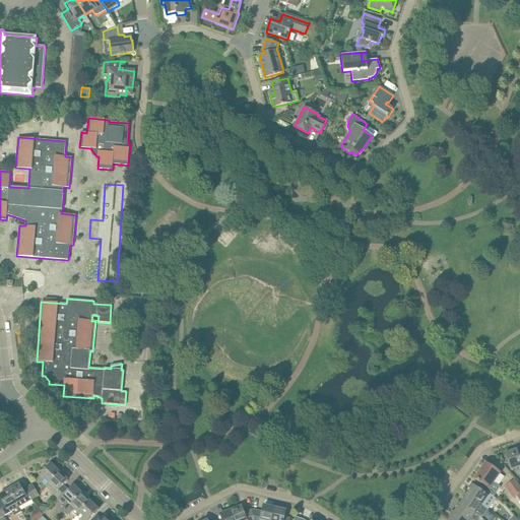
[(519,452),(518,454),(517,449),(505,453),(508,463),(511,470),(519,466),(519,452)]
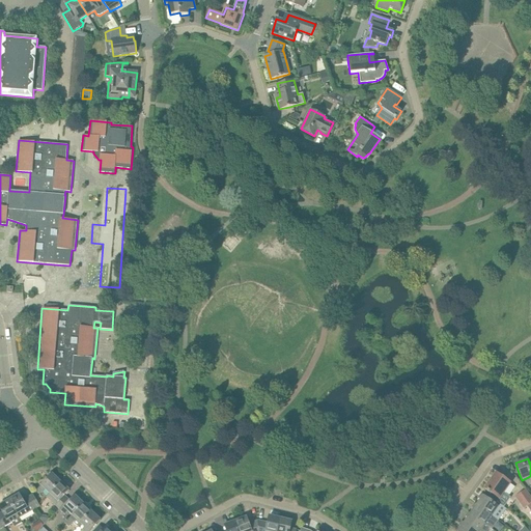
[(497,502),(504,507),(509,499),(503,494),(510,482),(505,478),(496,473),(484,488),(487,491),(486,492),(490,493),(499,499),(497,502)]
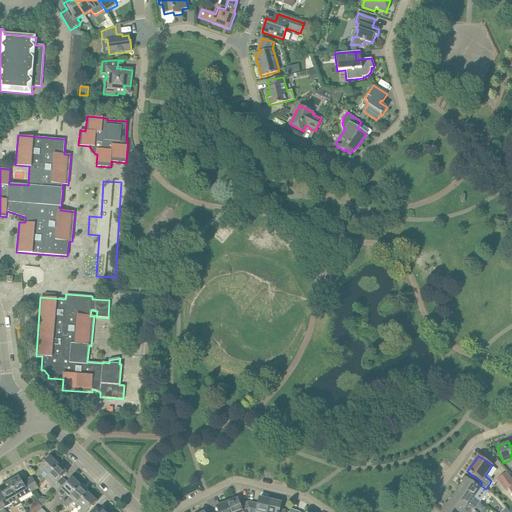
[(44,472),(48,476),(59,465),(50,457),(37,471),(40,475),(41,475),(44,472)]
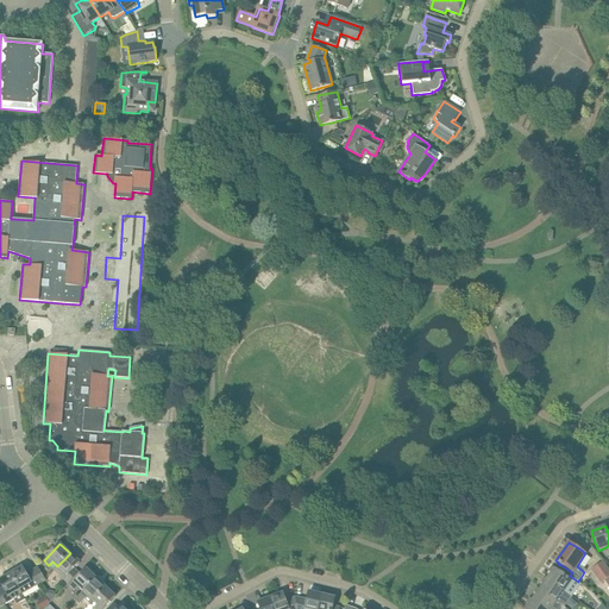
[(70,553),(57,566),(54,570),(68,584),(70,582),(79,572),(74,567),(80,563),(70,553)]
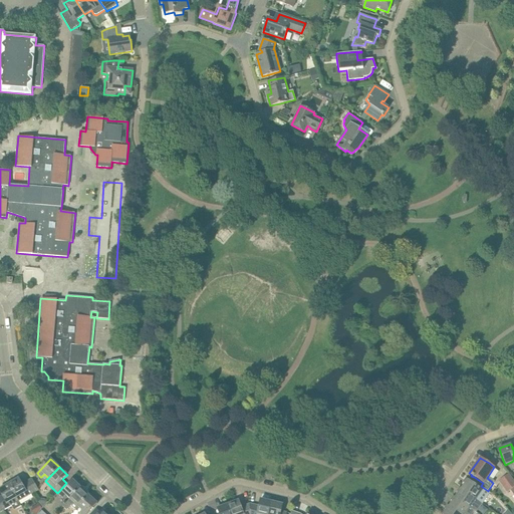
[(513,482),(508,474),(499,480),(507,492),(510,490),(513,495),(513,482)]
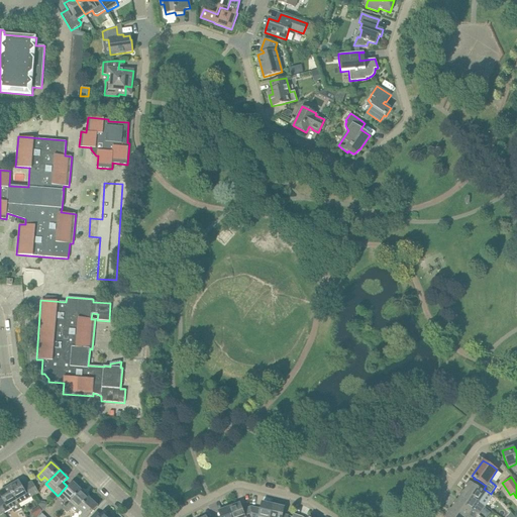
[(19,504),(33,496),(27,484),(22,487),(19,481),(9,487),(19,504)]
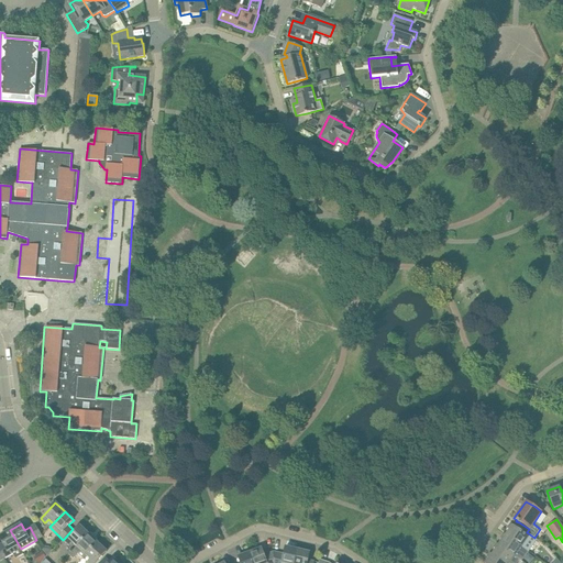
[(533,539),(534,538),(527,532),(526,534),(510,523),(507,528),(509,530),(506,536),(528,551),(536,541),(533,539)]
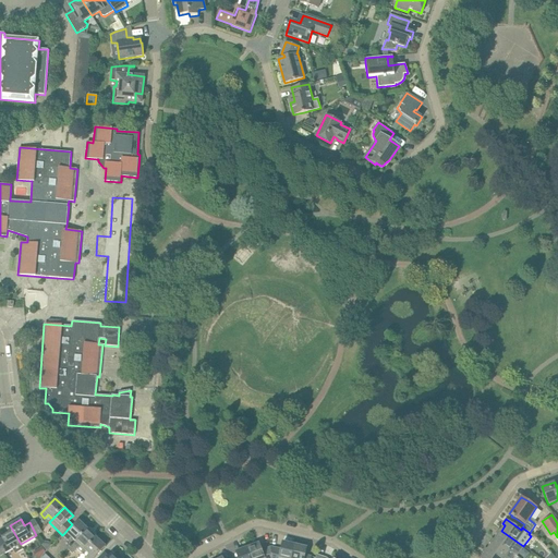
[(35,520),(29,522),(36,535),(43,532),(40,529),(35,520)]
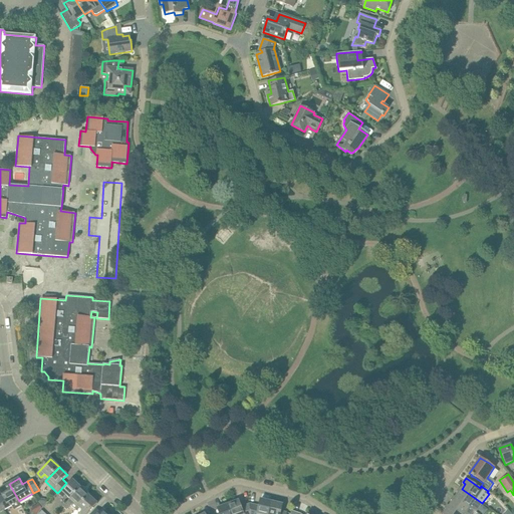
[(70,499),(81,488),(72,480),(65,487),(59,494),(63,498),(66,495),(70,499)]
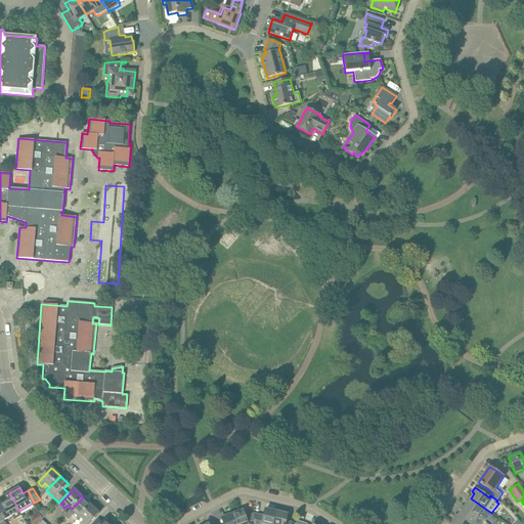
[(0,500),(2,506),(0,506),(0,512),(4,520),(12,516),(14,520),(22,516),(19,512),(19,511),(9,493),(0,498),(0,500)]
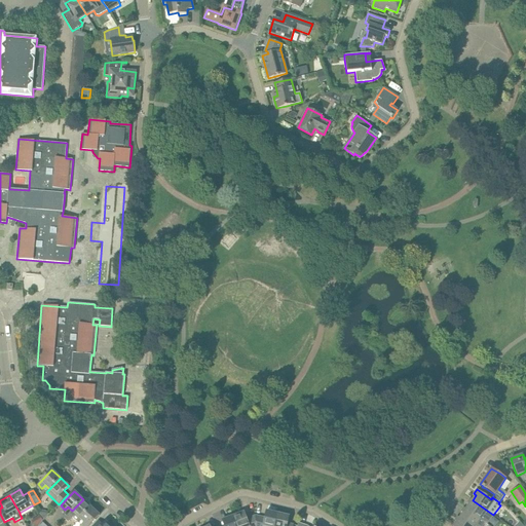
[(470,503),(466,509),(487,523),(493,515),(473,500),(471,498),(467,502),(470,503)]
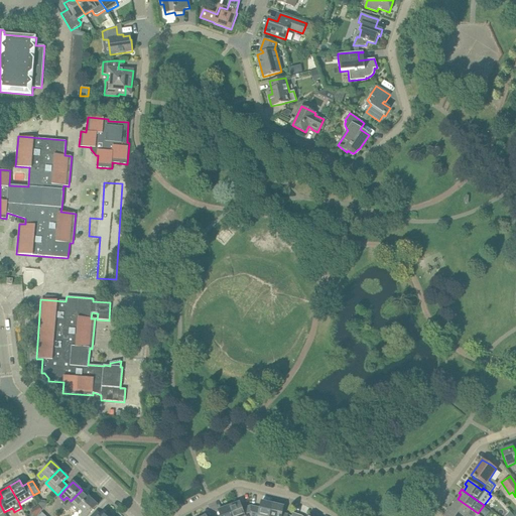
[(79,509),(90,498),(82,490),(71,501),(63,509),(67,512),(72,508),(76,512),(79,509)]
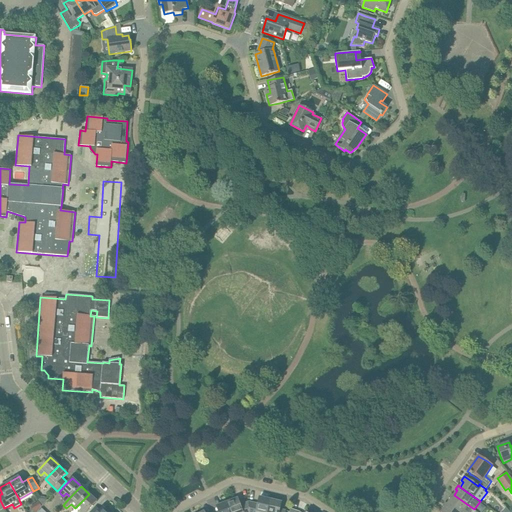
[(89,494),(78,505),(82,509),(78,511),(86,511),(90,509),(97,501),(89,494)]
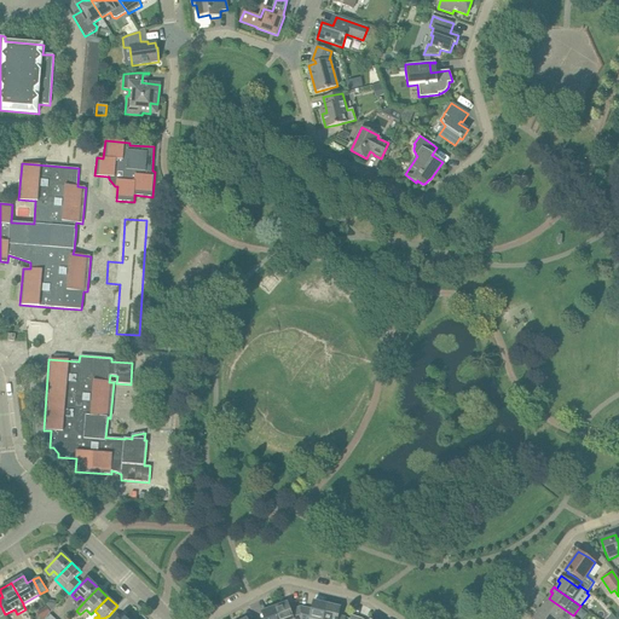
[(541,609),(554,618),(568,618),(571,615),(573,617),(573,615),(549,599),(545,597),(543,602),(545,603),(541,609)]
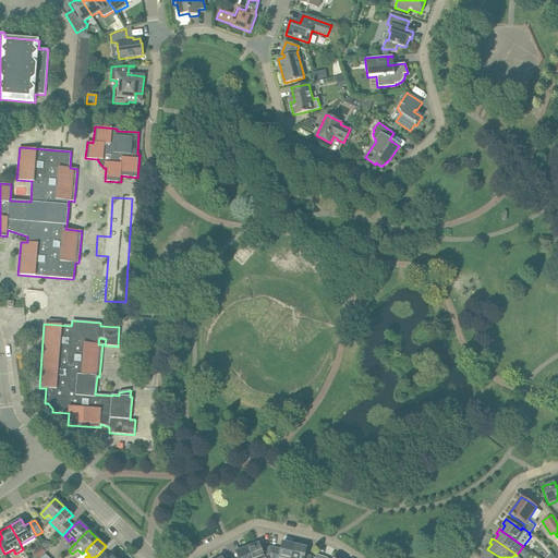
[(46,542),(41,544),(46,552),(51,545),(51,544),(49,542),(46,542)]
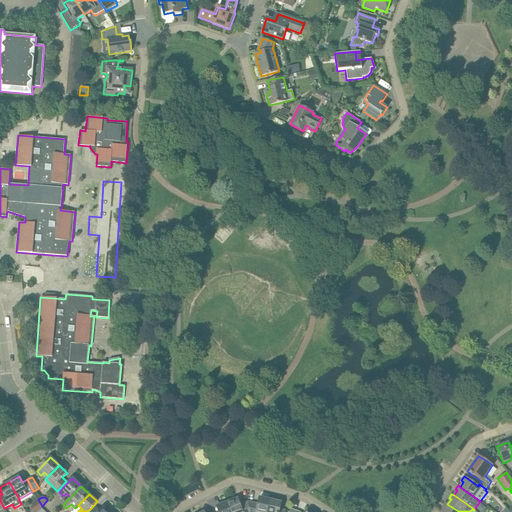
[(258,504),(249,502),(249,511),(267,511),(271,500),(260,497),(258,504)]
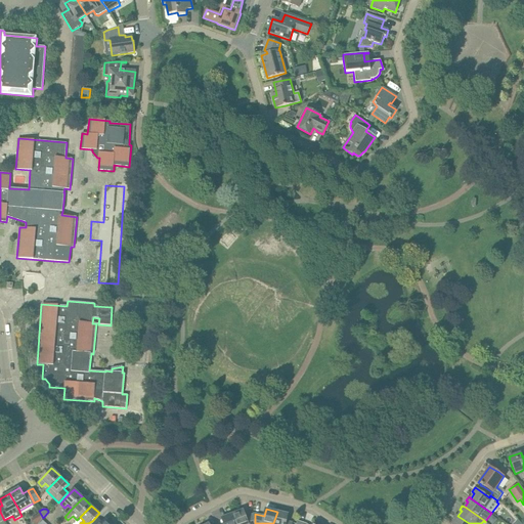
[(255,523),(255,514),(246,517),(244,510),(232,514),(235,523),(255,523)]
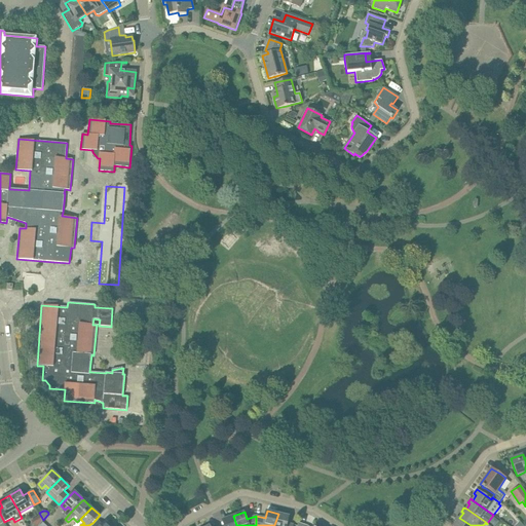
[(278,514),(274,525),(293,525),(294,524),(288,523),(290,517),(278,514)]
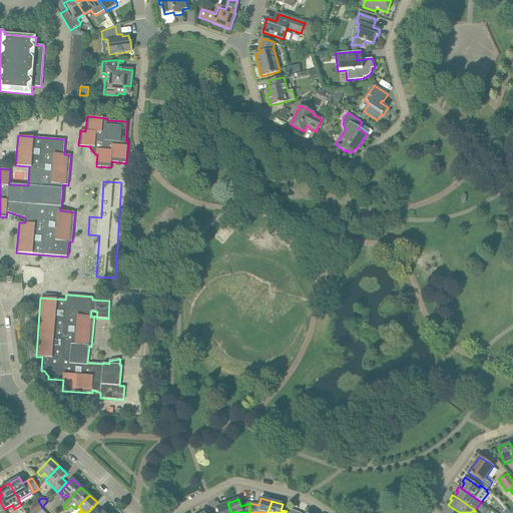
[(39,503),(31,508),(33,512),(37,512),(41,507),(39,503)]
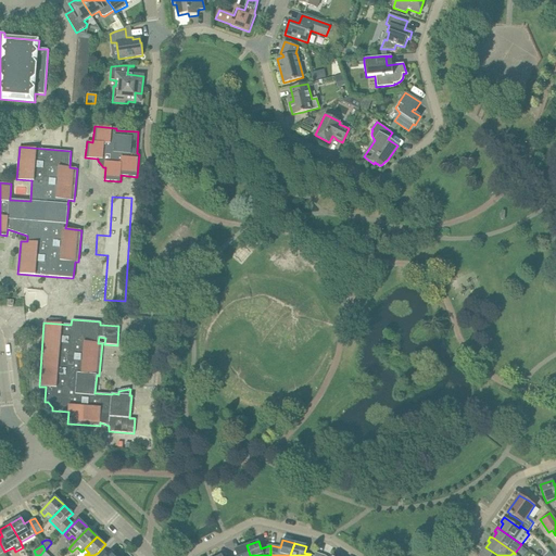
[(250,555),(247,545),(235,550),(237,555),(250,555)]
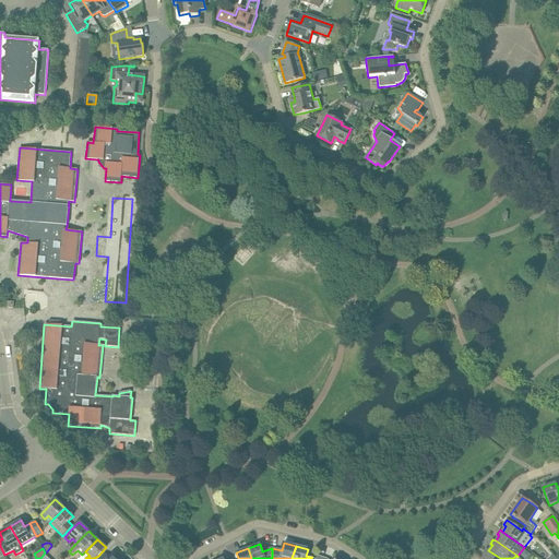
[(500,558),(488,550),(486,549),(484,552),(486,555),(482,558),(500,558)]
